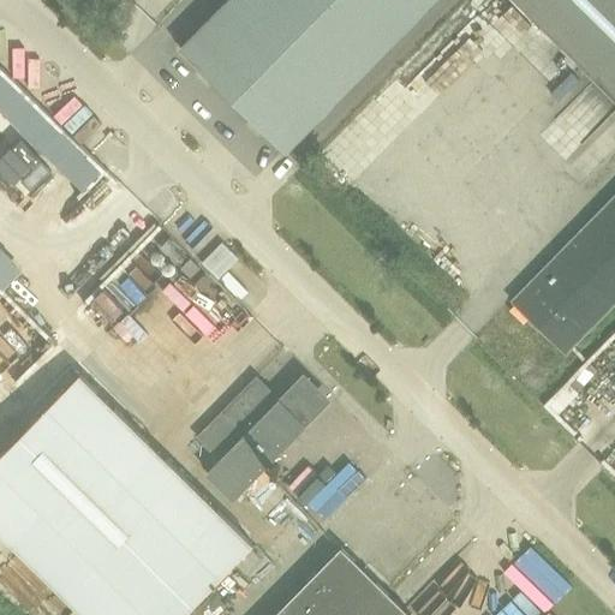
[(179,49),(231,101),(329,0),(227,0),(180,48),(179,49)]
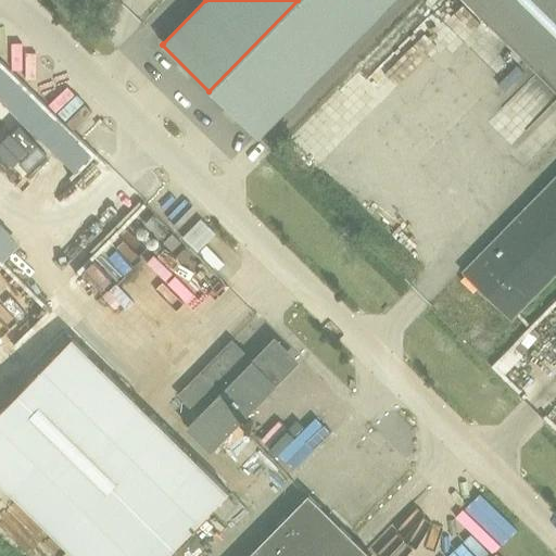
[(255,137),(256,136),(390,0),(298,0),(209,91),(255,137)]
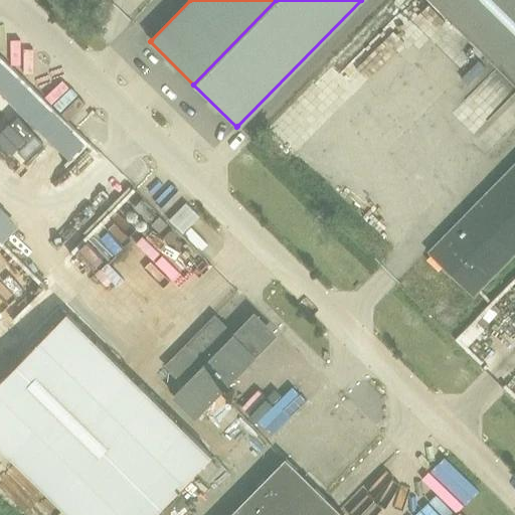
[(514,0),(424,0),(514,89),(514,164),(430,252),(473,295),(514,251),(514,0)]
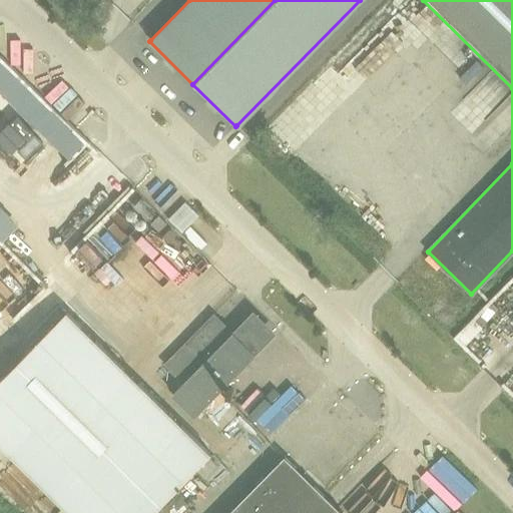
[(166,222),(158,215),(151,223),(158,230),(166,223),(166,222)]
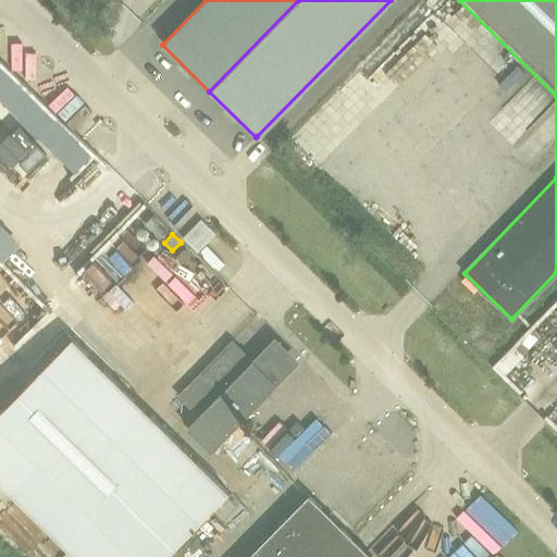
[(70,339),(0,410),(0,484),(74,556),(161,556),(225,492),(70,339)]
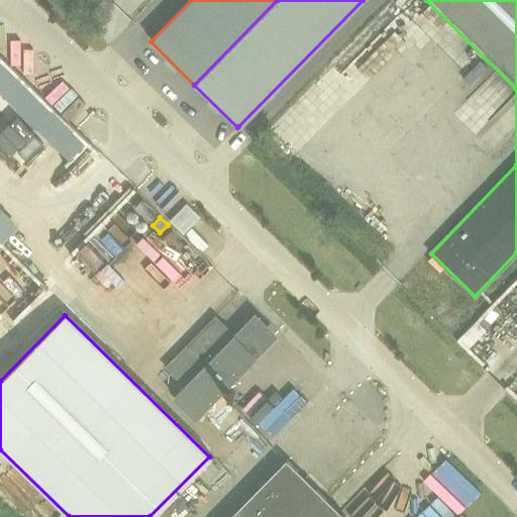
[(275,377),(255,358),(234,337),(216,319),(168,369),(186,387),(176,397),(197,418),(220,395),(231,383),(250,401),(275,377)]
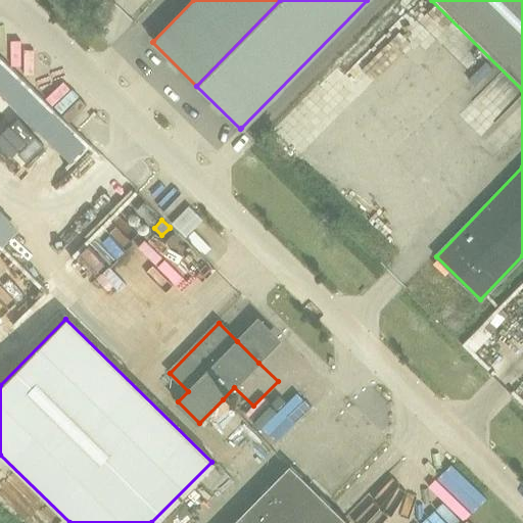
[(463,346),(492,375),(508,360),(503,355),(509,350),(483,326),(463,346)]
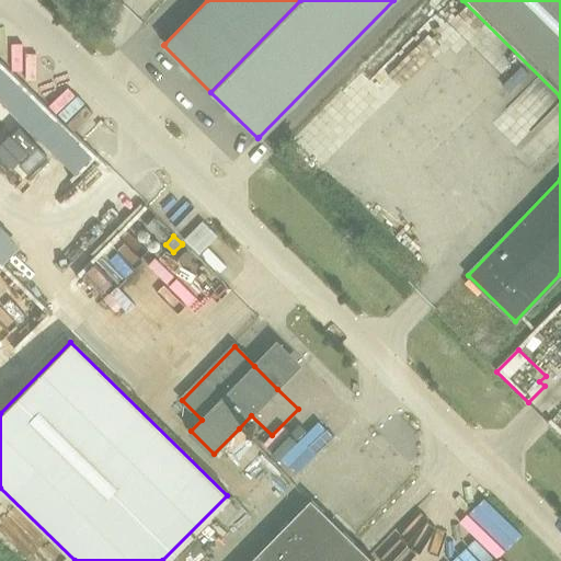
[(374,560),(310,499),(249,560),(374,560)]
